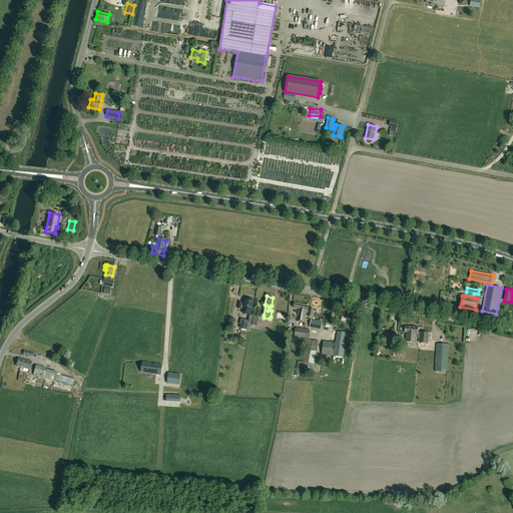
[(238,309),(241,309),(241,306),(244,306),(242,312),(251,314),(253,301),(245,299),(244,304),(242,304),(242,303),(239,302),(238,309)]
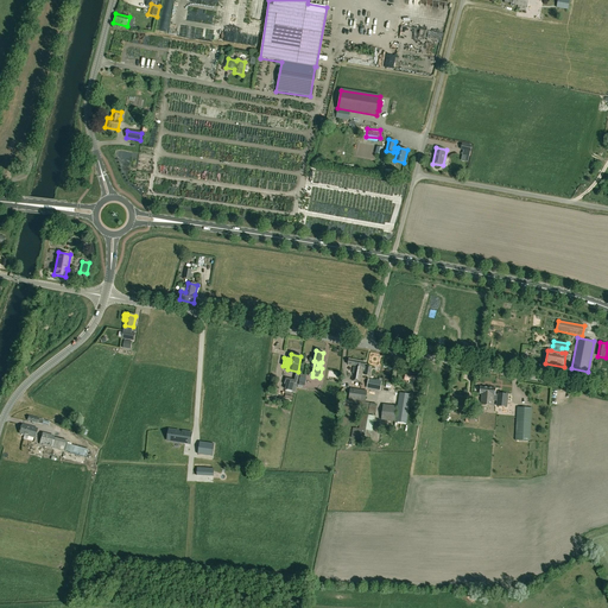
[(365,372),(366,362),(349,360),(348,365),(354,366),(353,373),(352,380),(361,382),(362,372),(365,372)]
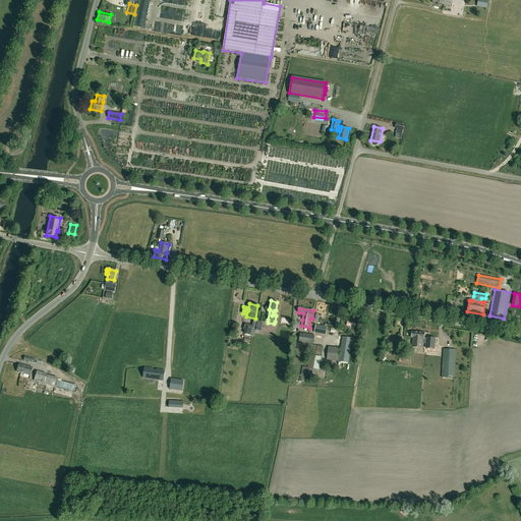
[(327,327),(315,325),(314,333),(326,335),(327,327)]
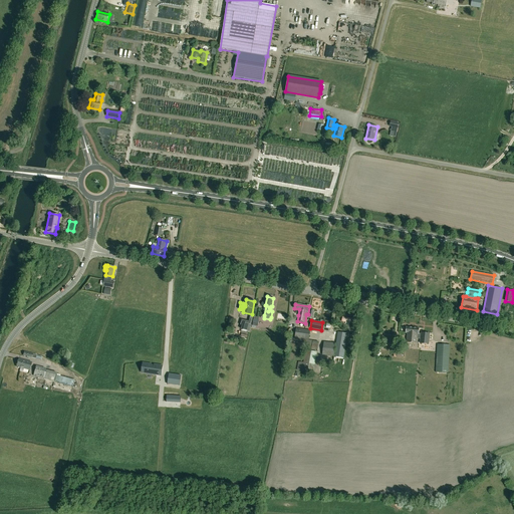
[(421,336),(421,337),(421,343),(428,344),(429,333),(421,333),(421,334),(419,334),(419,328),(407,327),(406,333),(408,333),(408,332),(411,332),(410,336),(414,336),(414,337),(416,338),(417,337),(417,336),(421,336)]
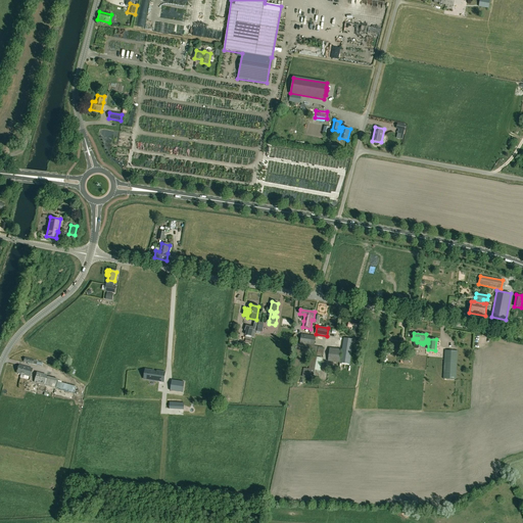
[(300,340),(300,343),(314,345),(316,336),(301,334),(301,335),(293,334),(292,339),(300,340)]
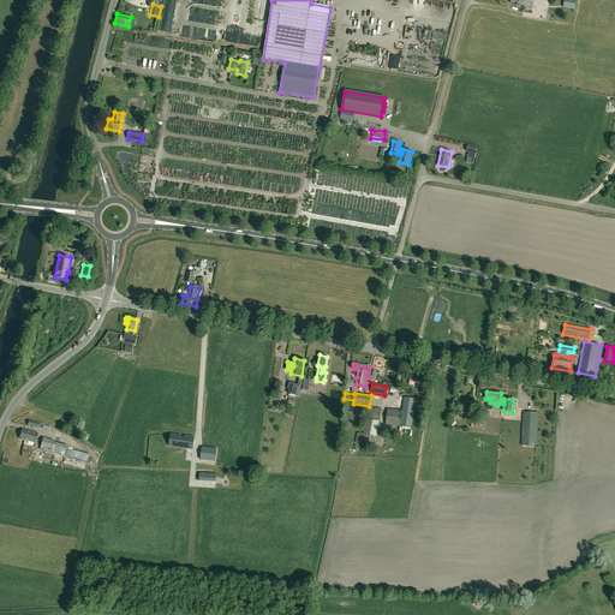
[(405,398),(400,427),(411,428),(415,399),(405,398)]
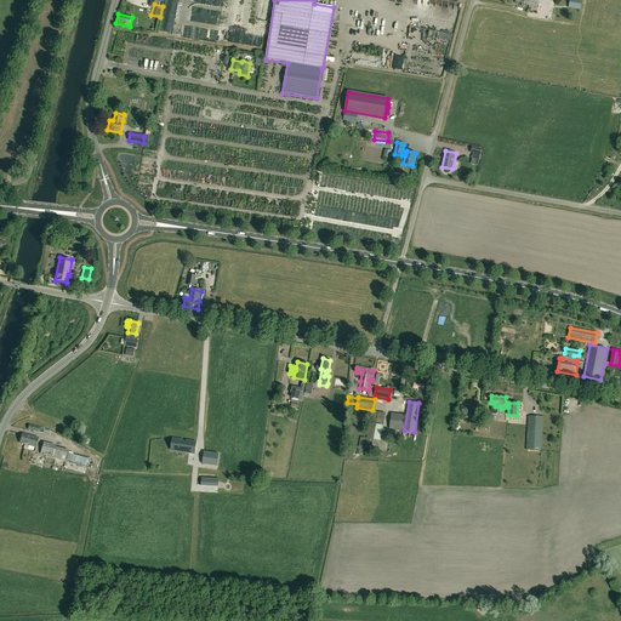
[(503,415),(503,408),(502,409),(500,408),(500,406),(495,406),(496,402),(493,402),(493,403),(491,414),(503,415)]
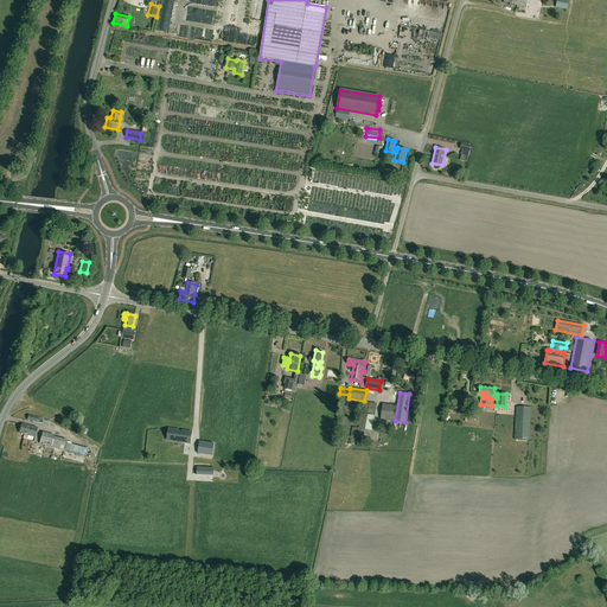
[(376,403),(343,398),(342,403),(369,408),(369,411),(375,413),(376,403)]
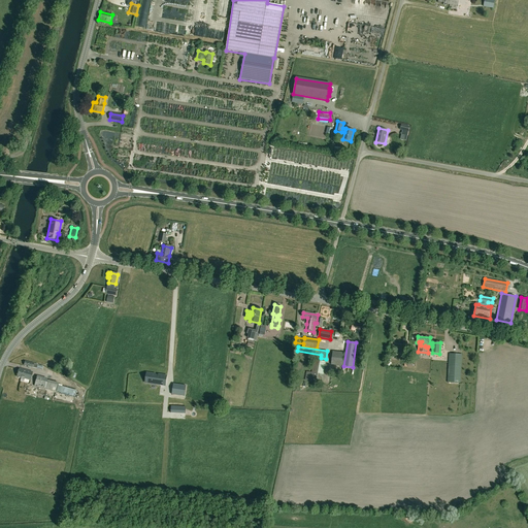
[(331,365),(342,366),(344,353),(333,352),(331,365)]
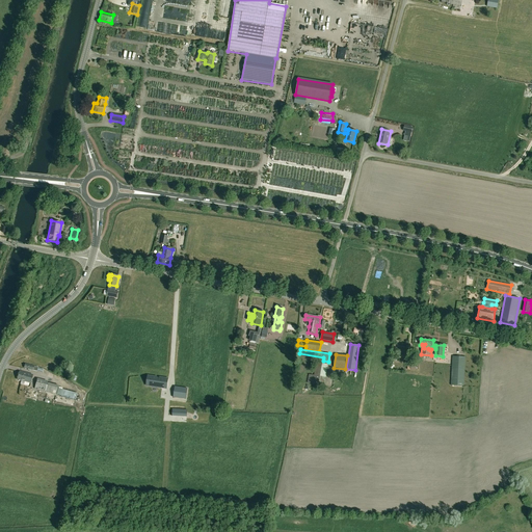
[(466,357),(453,356),(451,386),(463,387),(466,357)]
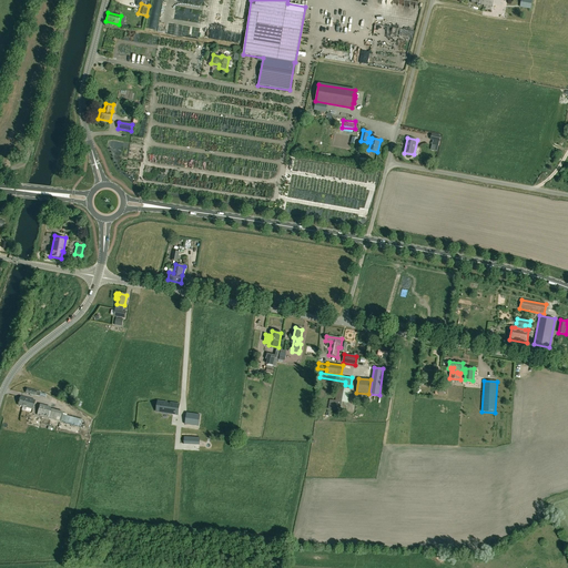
[(449,396),(479,396),(479,384),(449,384),(449,396)]
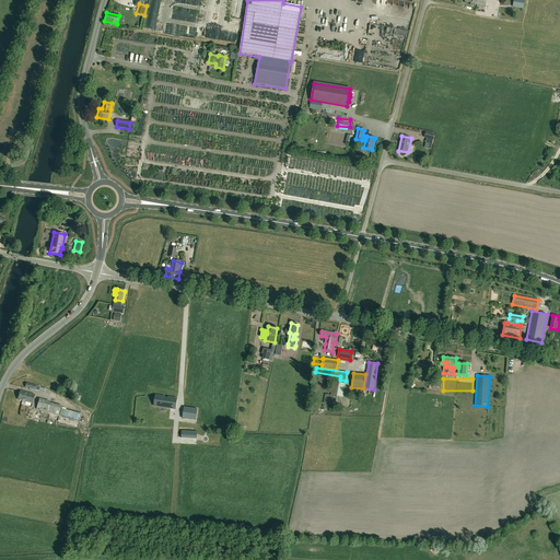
[(330,395),(325,394),(324,403),(341,406),(345,384),(333,382),(330,395)]
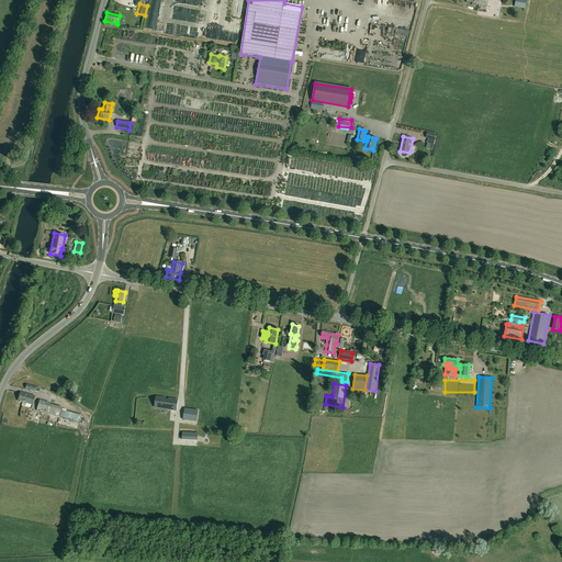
[(44,394),(46,390),(26,384),(25,389),(44,394)]
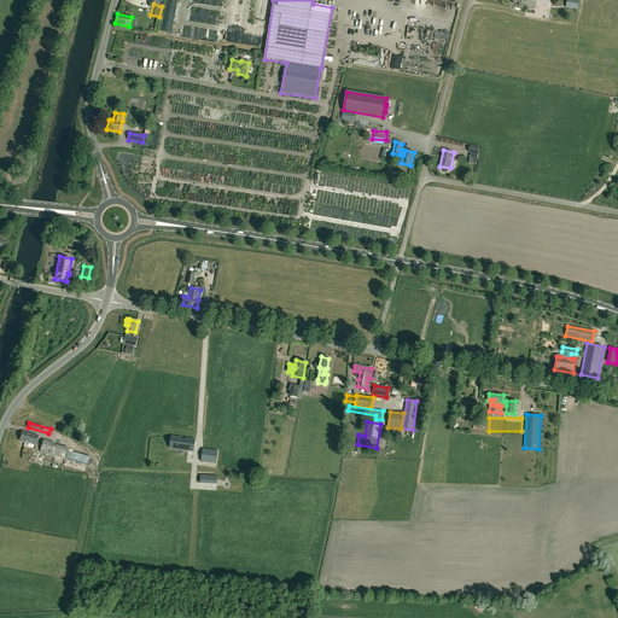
[(22,431),(19,441),(35,444),(38,436),(22,431)]
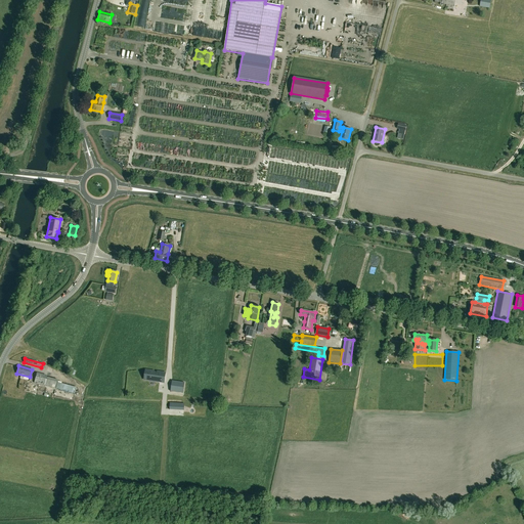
[(163,383),(164,375),(159,374),(159,373),(149,370),(147,379),(159,380),(159,382),(163,383)]
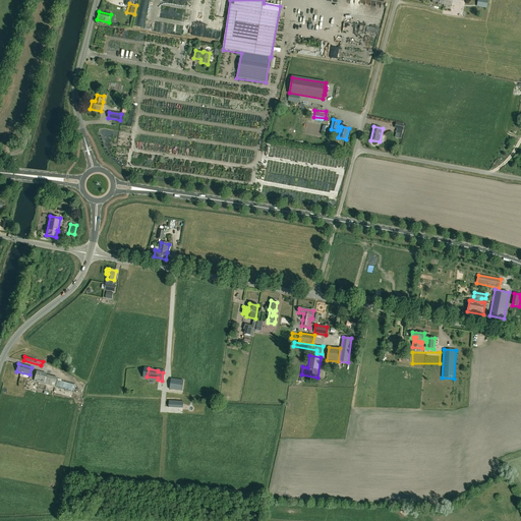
[(44,380),(46,371),(37,369),(35,378),(44,380)]
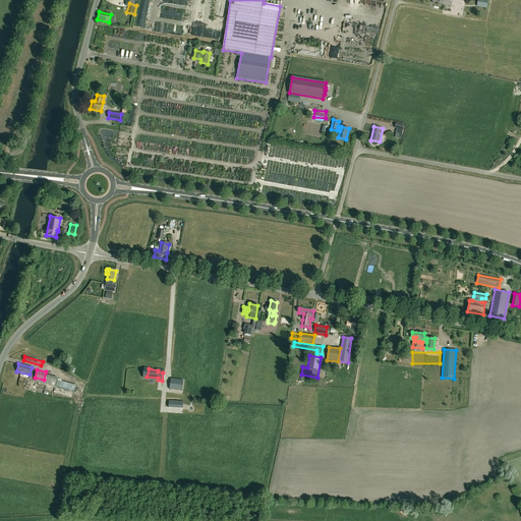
[(47,374),(45,384),(55,387),(72,391),(74,385),(57,381),(58,378),(47,374)]
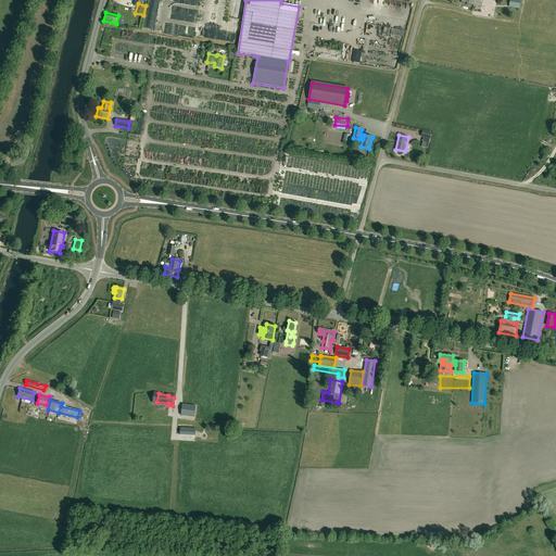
[(180,415),(194,417),(196,406),(182,404),(180,415)]
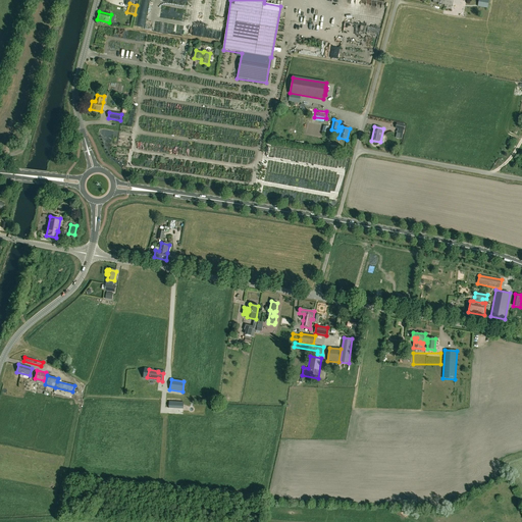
[(150,381),(150,389),(162,390),(162,382),(150,381)]
